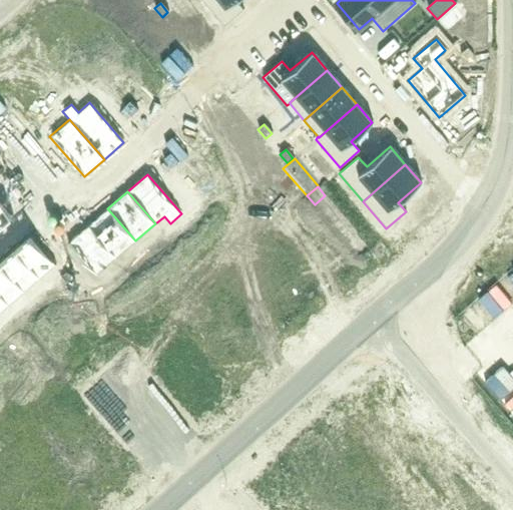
[(0,224),(12,214),(0,199),(0,224)]
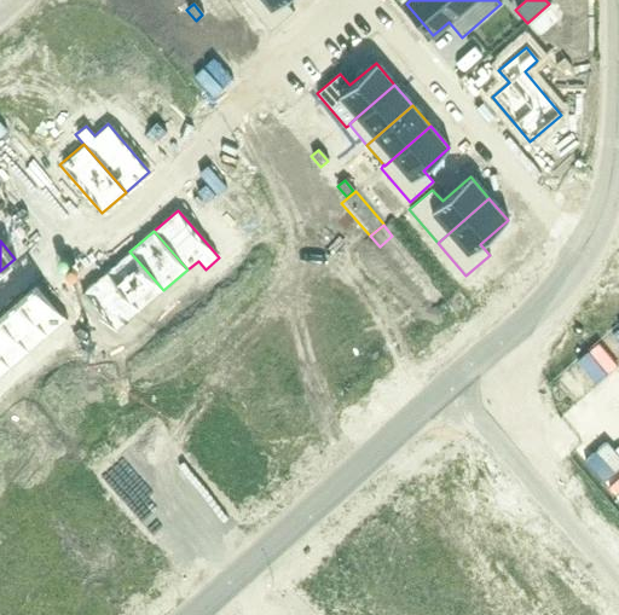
[(129,251),(105,272),(139,311),(163,290),(129,251)]
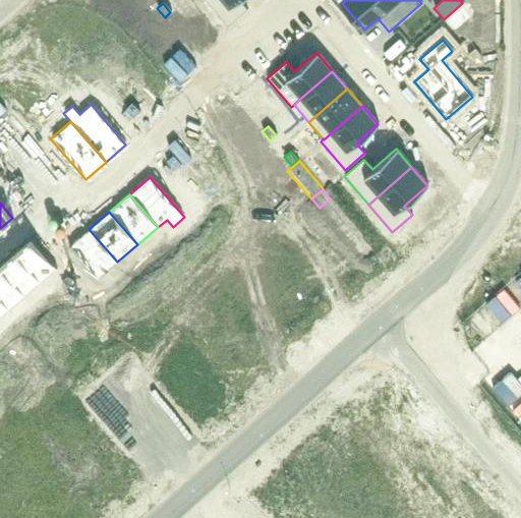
[(205,214),(194,222),(200,228),(210,220),(205,214)]
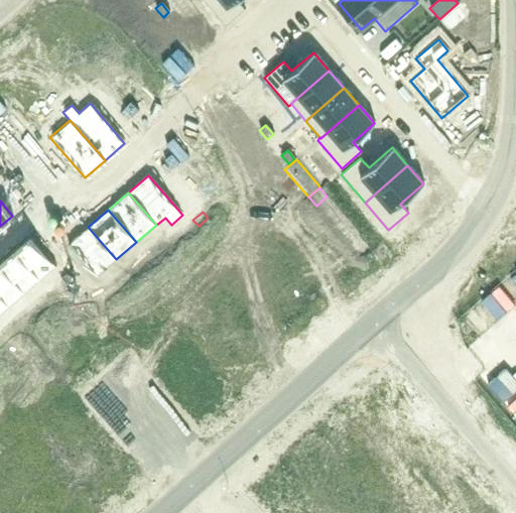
[(88,227),(68,244),(87,265),(74,276),(84,287),(116,259),(88,227)]
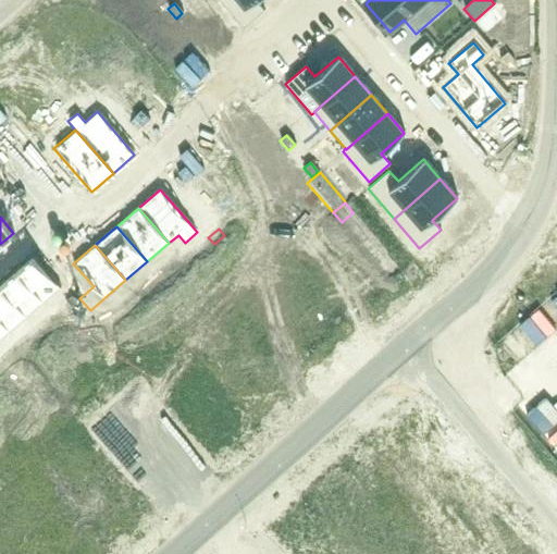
[(33,255),(15,269),(42,302),(60,286),(33,255)]
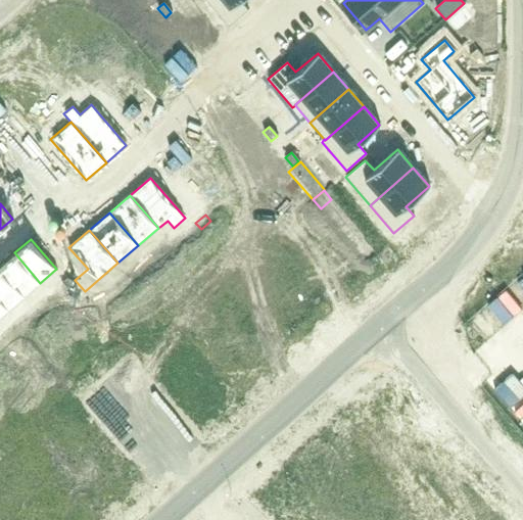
[(171,244),(161,252),(167,258),(177,250),(171,244)]
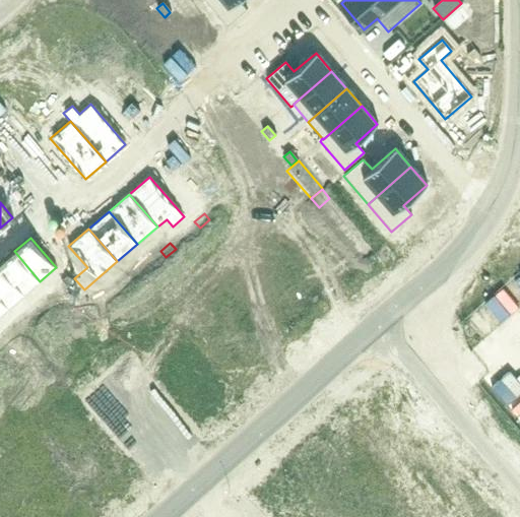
[(14,251),(0,263),(0,267),(24,296),(40,281),(14,251)]
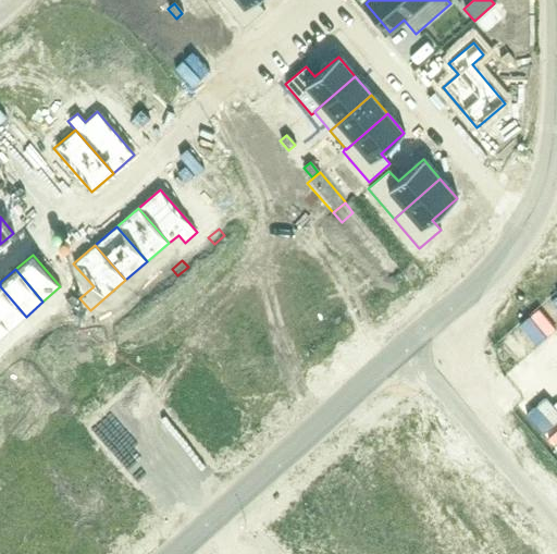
[(146,283),(136,292),(141,298),(151,290),(146,283)]
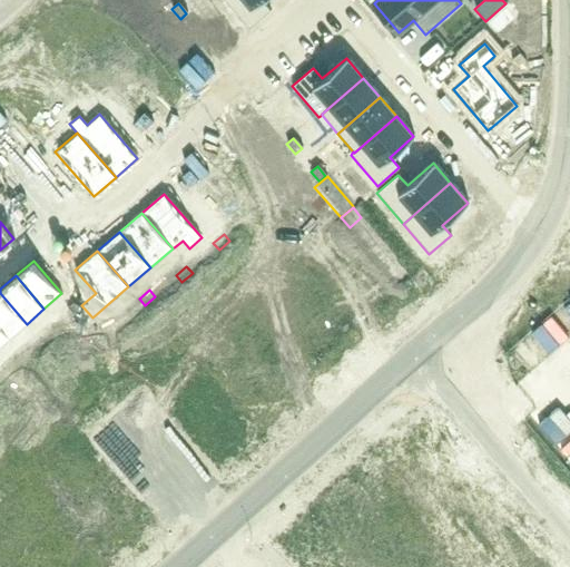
[(0,293),(0,328),(9,339),(27,324),(0,293)]
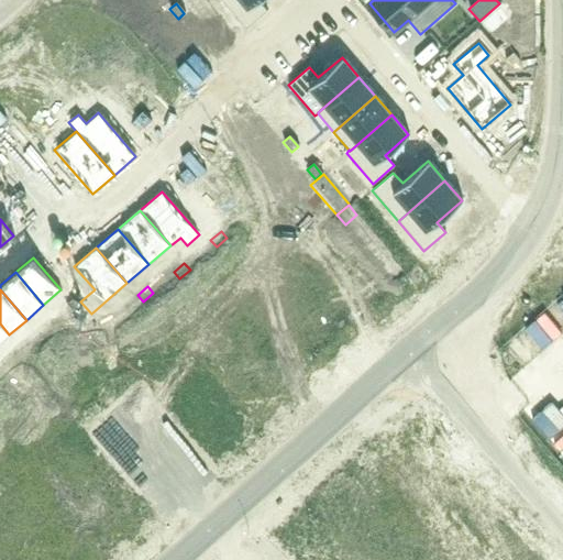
[(0,324),(0,341),(9,335),(0,324)]
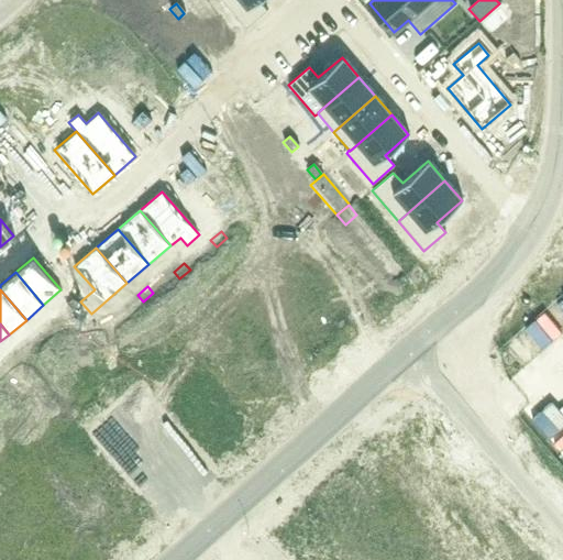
[(75,357),(65,365),(70,372),(80,363),(75,357)]
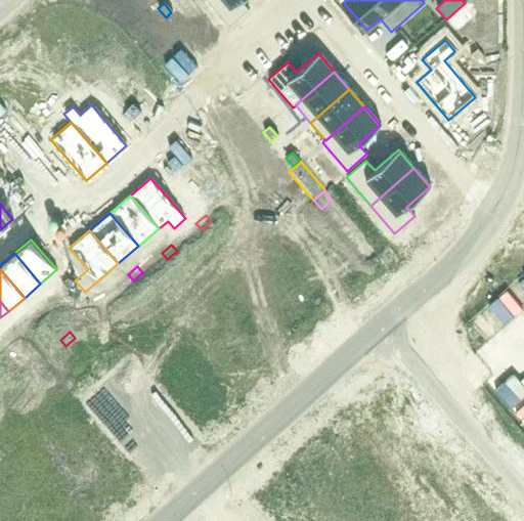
[(60,340),(51,348),(56,354),(66,346),(60,340)]
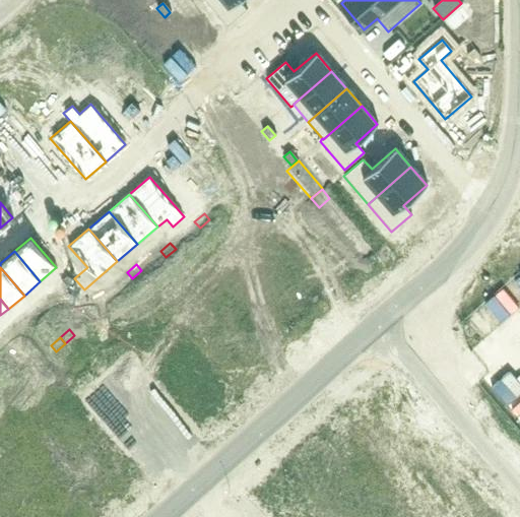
[(34,351),(24,360),(29,366),(40,358),(34,351)]
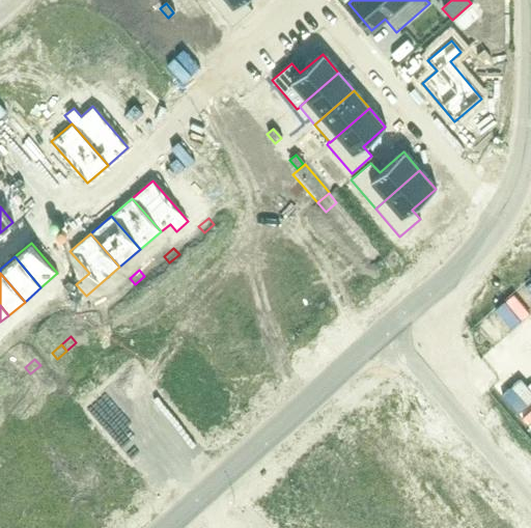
[(25,367),(16,376),(21,382),(30,373),(25,367)]
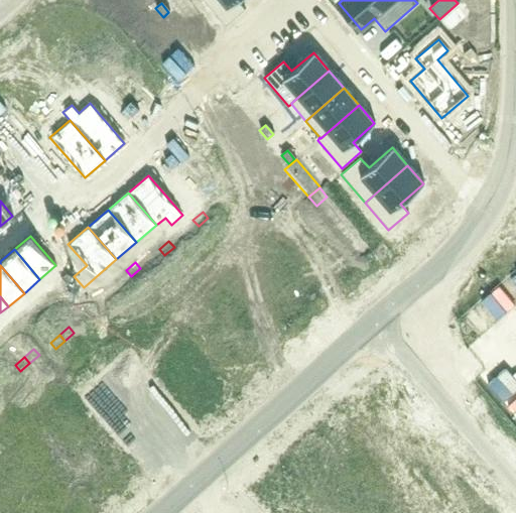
[(365,410),(364,412),(377,427),(395,449),(416,430),(407,420),(423,406),(422,404),(422,405),(392,370),(392,369),(391,368),(370,386),(380,398),(365,411),(365,410)]
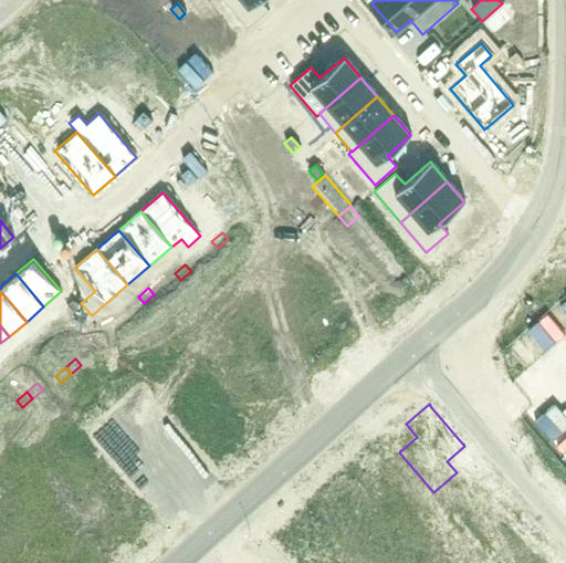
[(371,454),(352,470),(377,500),(396,483),(404,493),(417,482),(399,461),(387,471),(371,454)]
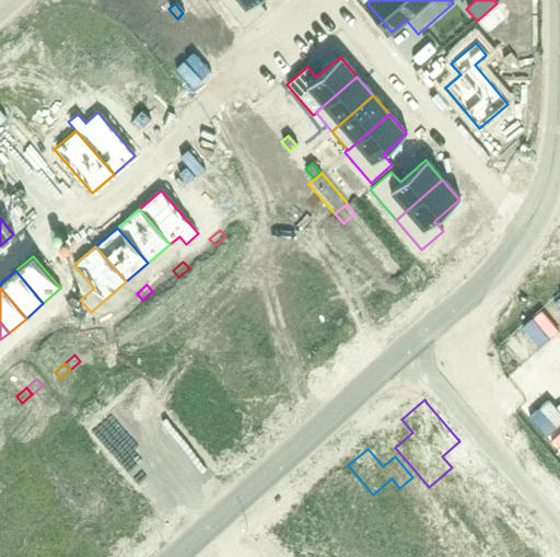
[(541,556),(531,544),(515,556),(541,556)]
